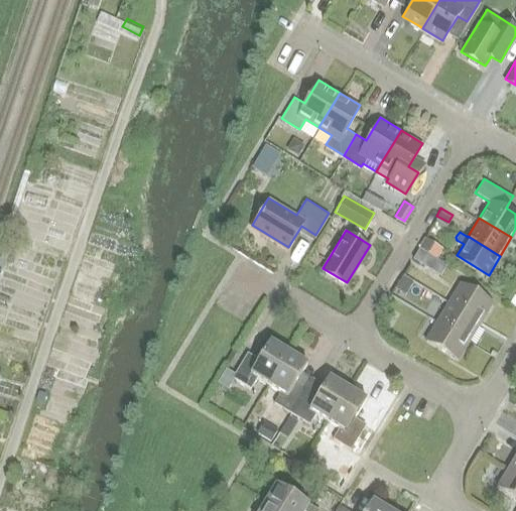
[(424,235),(418,245),(425,249),(436,256),(442,246),(431,239),(424,235)]
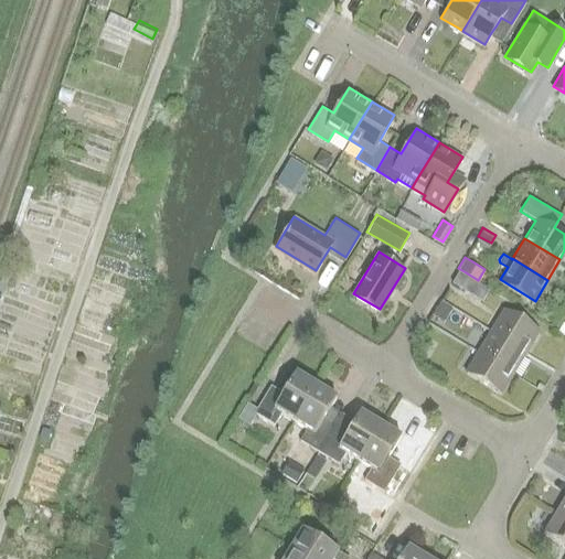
[(458,269),(451,280),(458,283),(465,272),(458,269)]
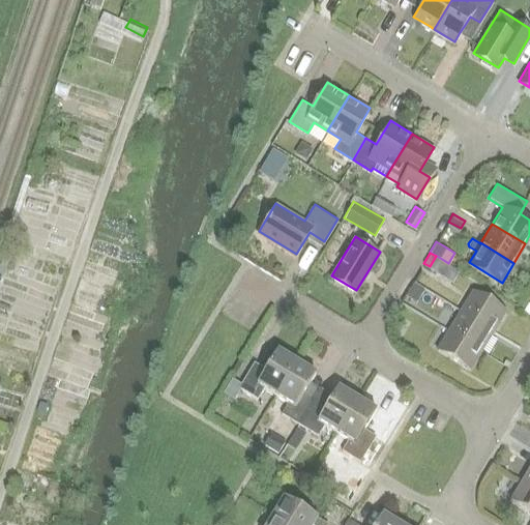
[(424,286),(413,280),(406,292),(416,299),(424,286)]
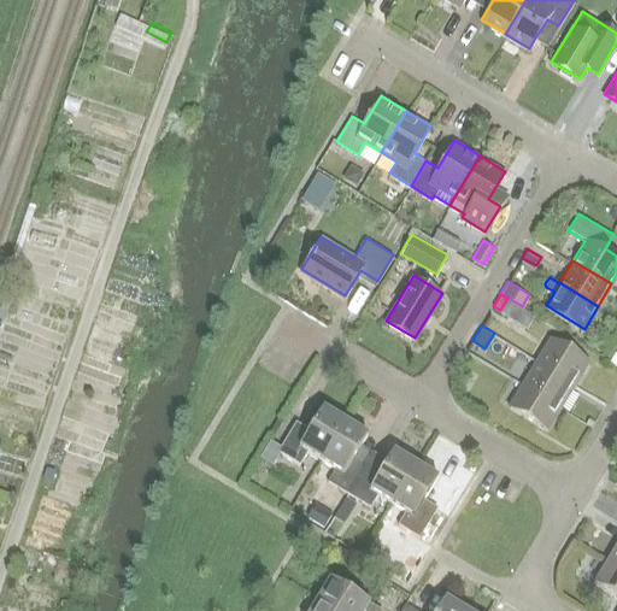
[(536,359),(575,382),(588,359),(550,336),(536,359)]
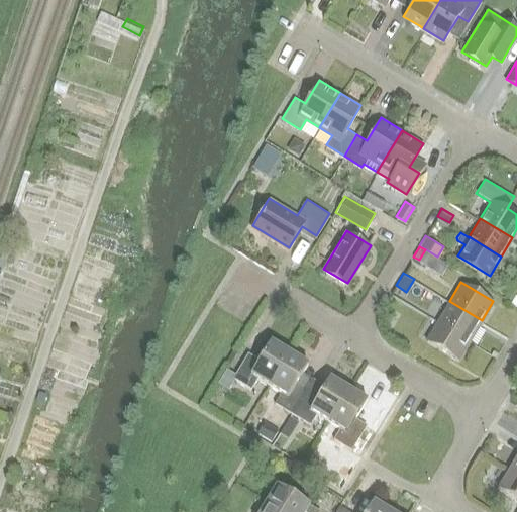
[(438,319),(471,339),(482,320),(449,301),(438,319)]
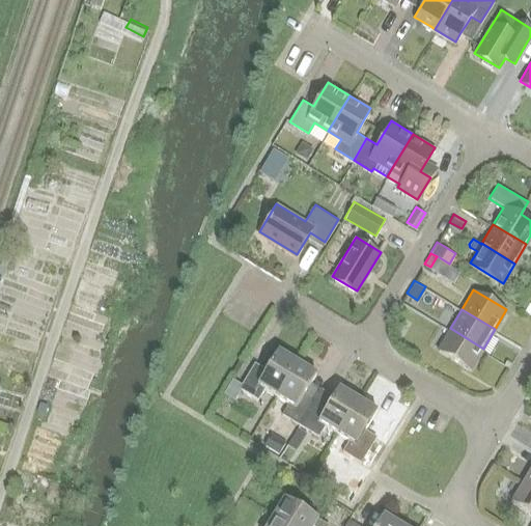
[(471,368),(483,349),(450,328),(438,348),(471,368)]
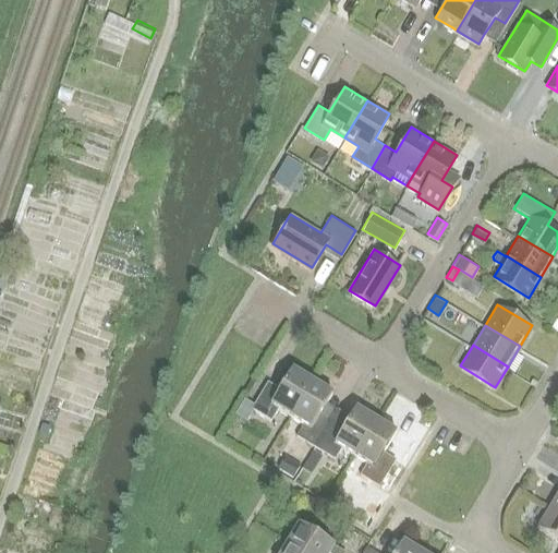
[(290,415),(312,379),(292,365),(279,386),(267,380),(254,403),(244,397),(235,411),(246,418),(253,407),(271,418),(278,406),(290,415)]
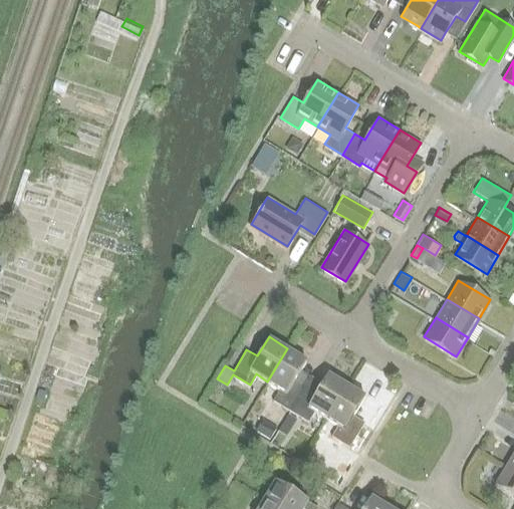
[(290,410),(305,385),(295,378),(306,359),(287,348),(267,382),(279,389),(273,399),(290,410)]
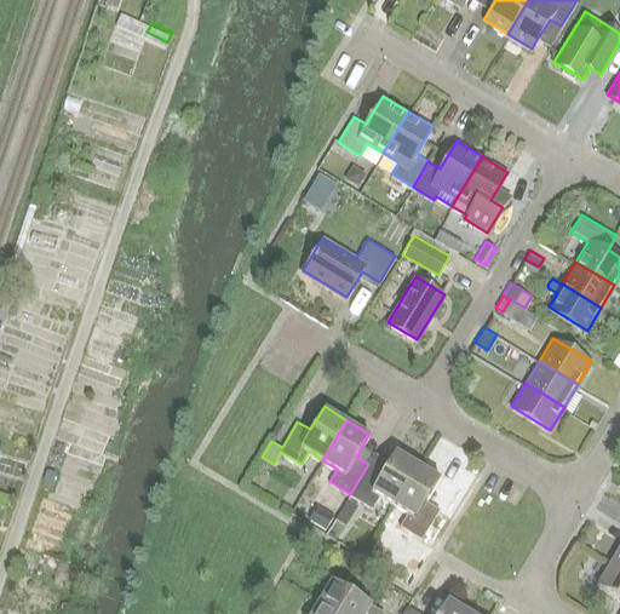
[(394,503),(418,463),(395,449),(382,472),(368,464),(350,494),(372,506),(379,494),(394,503)]
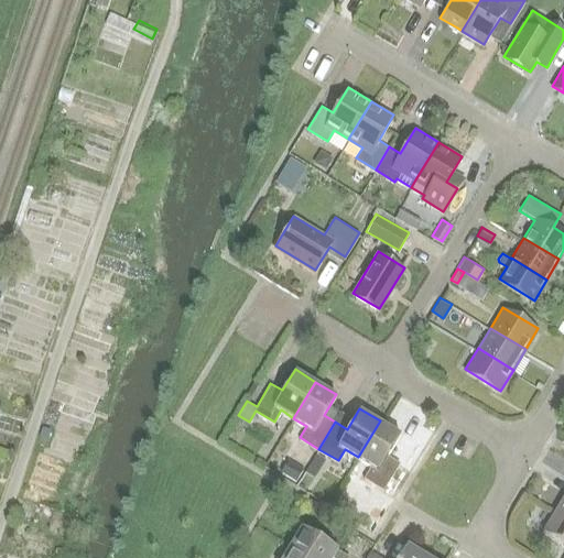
[(400,434),(380,420),(358,457),(370,465),(364,476),(383,488),(400,461),(388,455),(400,434)]
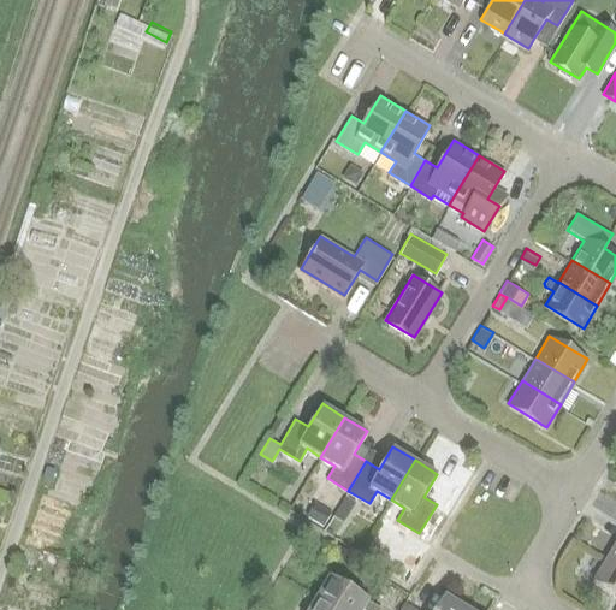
[(52,477),(55,466),(47,463),(43,474),(52,477)]
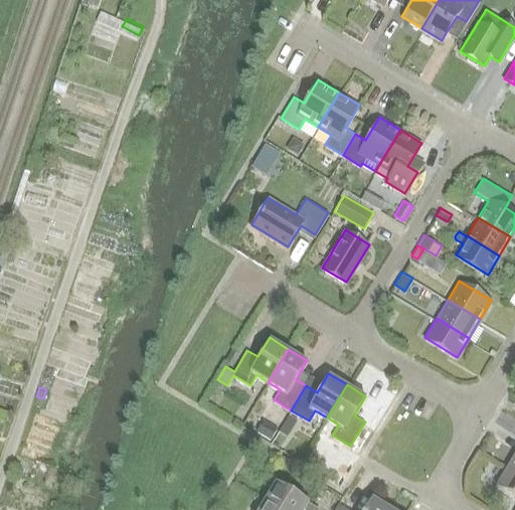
[(278,427),(263,417),(256,430),(271,438),(278,427)]
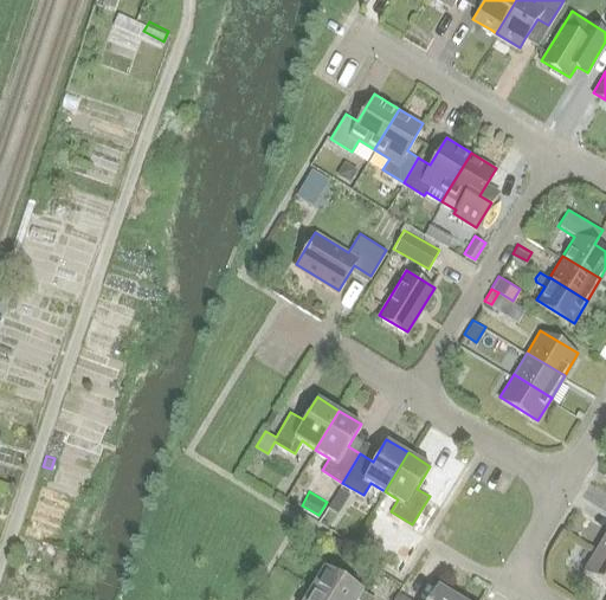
[(605,599),(605,553),(597,547),(582,571),(605,584),(605,599)]
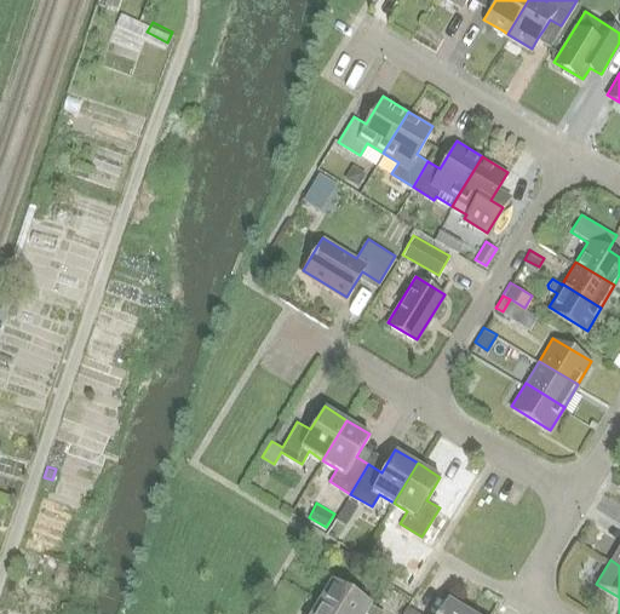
[(317,601),(339,613),(363,613),(366,612),(369,613),(380,613),(384,610),(372,603),(372,602),(332,578),(317,601)]
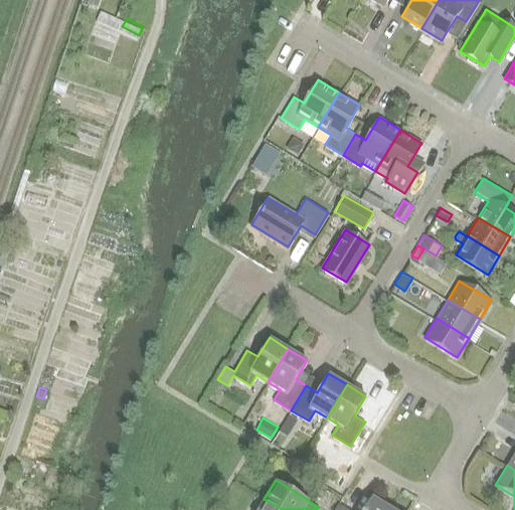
[(322,486),(314,499),(318,501),(321,497),(322,497),(327,489),(322,486)]
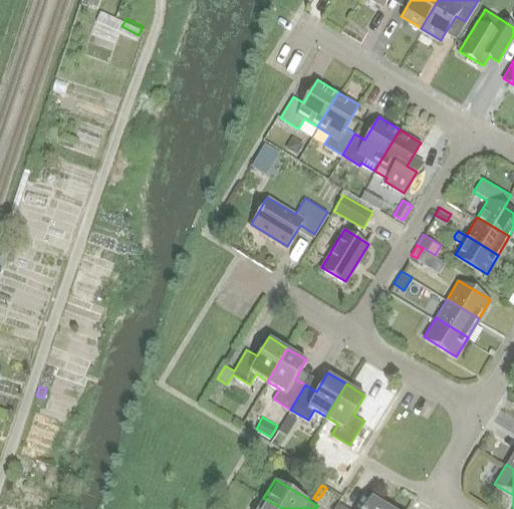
[(388,508),(390,507),(370,495),(361,508),(350,508),(348,508),(346,508),(388,508)]
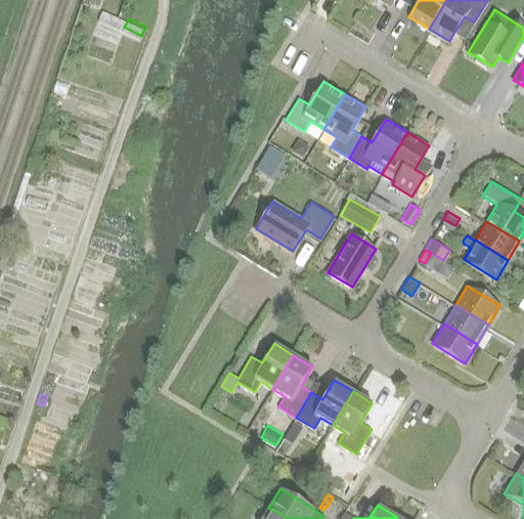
[(287,518),(268,508),(261,518),(287,518)]
